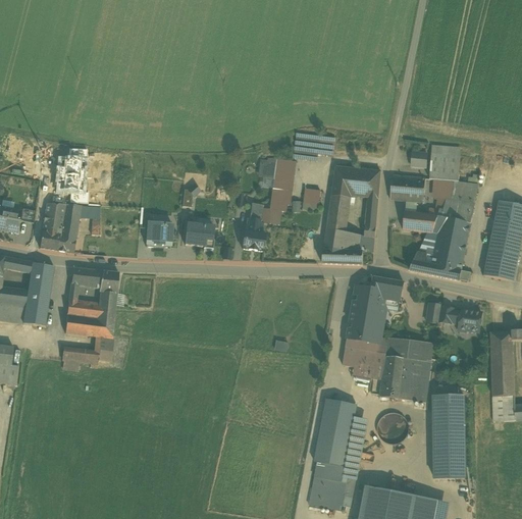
[(334,156),(336,137),(319,134),(319,136),(298,133),(294,157),(318,160),(318,154),(334,156)]
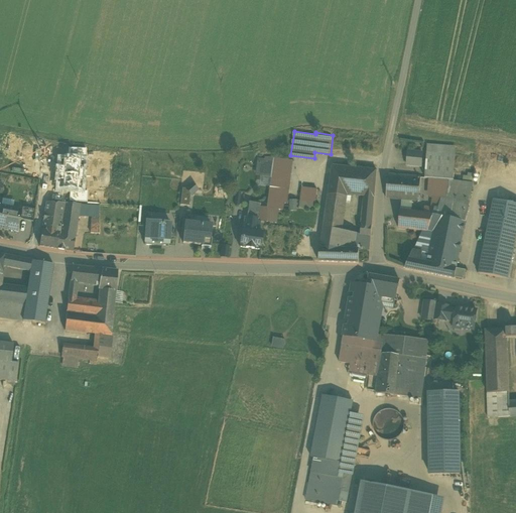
[(456,143),(427,142),(425,176),(428,176),(454,177),(456,143)]
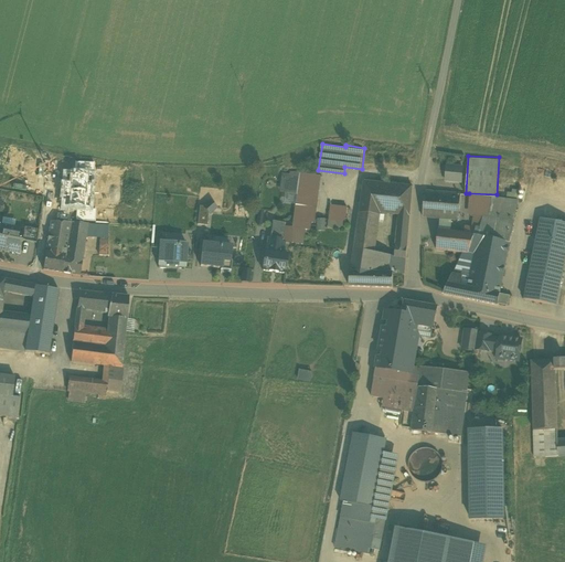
[(74,160),(73,173),(93,175),(94,161),(74,160)]
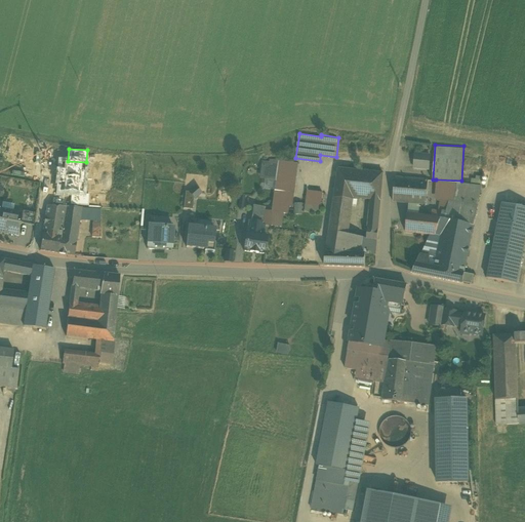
[(431,152),(414,151),(413,167),(430,168),(431,152)]
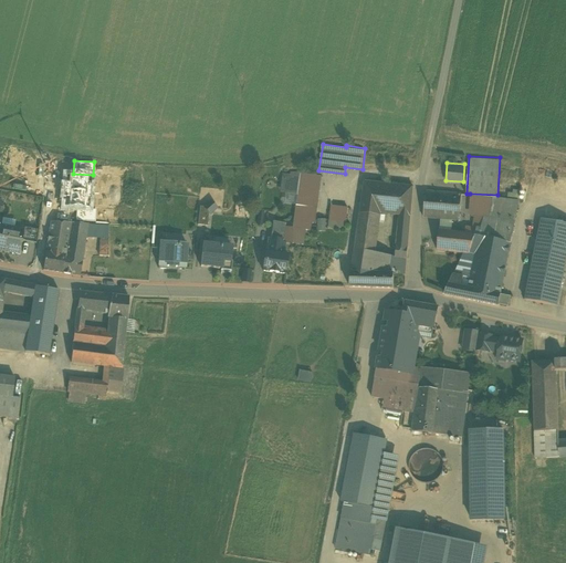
[(322,174),(300,170),(299,175),(296,191),(292,226),(294,226),(292,241),(303,242),(305,227),(310,228),(313,205),(317,206),(322,174)]
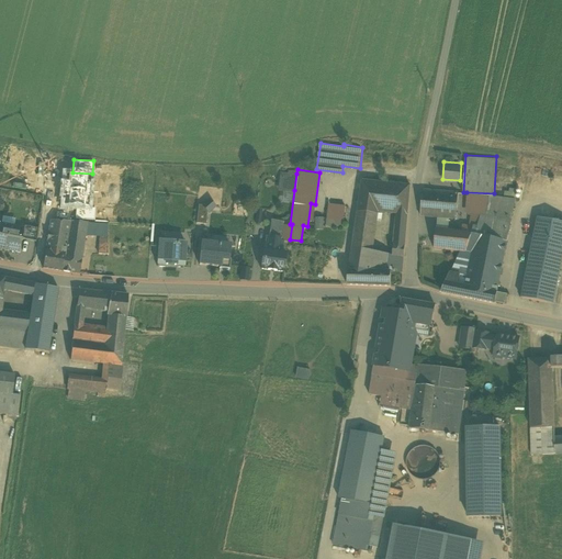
[(72,172),(65,171),(65,180),(63,180),(63,188),(90,189),(91,174),(72,172)]
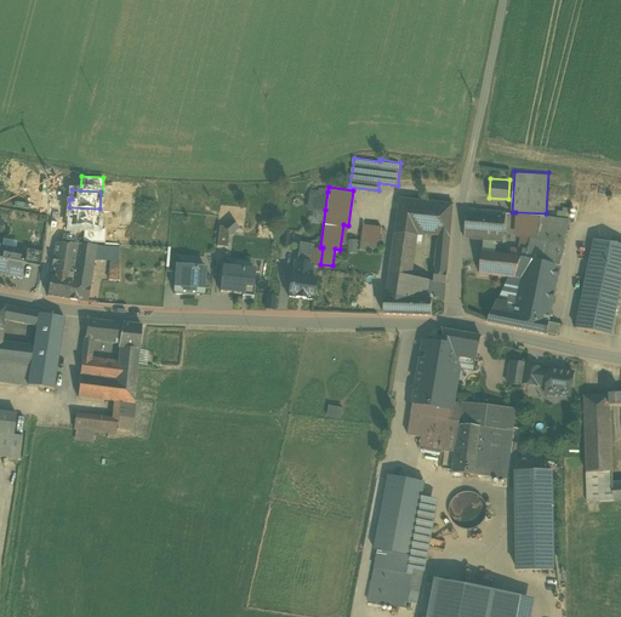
[(325,210),(328,192),(312,190),(309,200),(313,207),(318,207),(320,210),(325,210)]
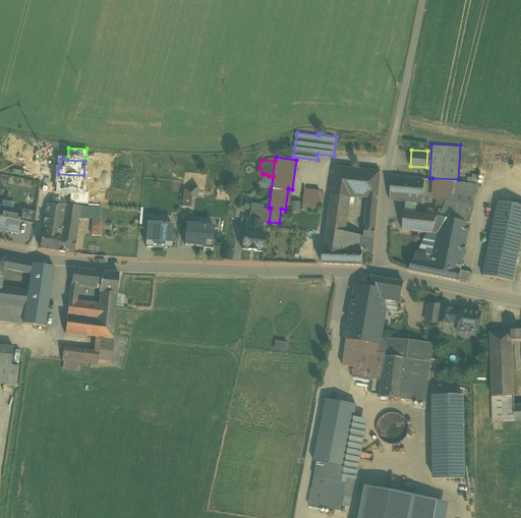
[(350,194),(367,196),(377,197),(379,170),(335,165),(331,192),(350,194)]
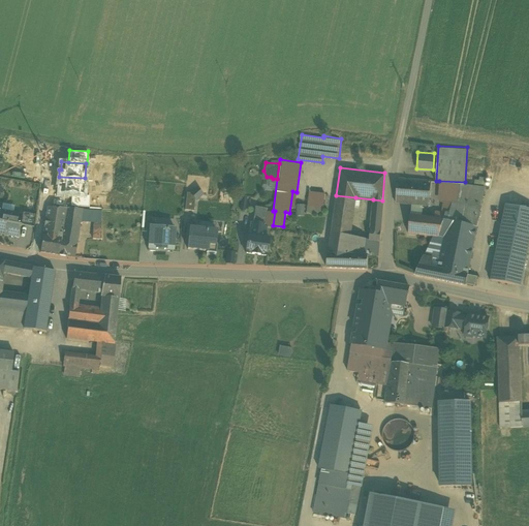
[(431,179),(398,176),(396,202),(411,203),(423,204),(429,205),(431,179)]
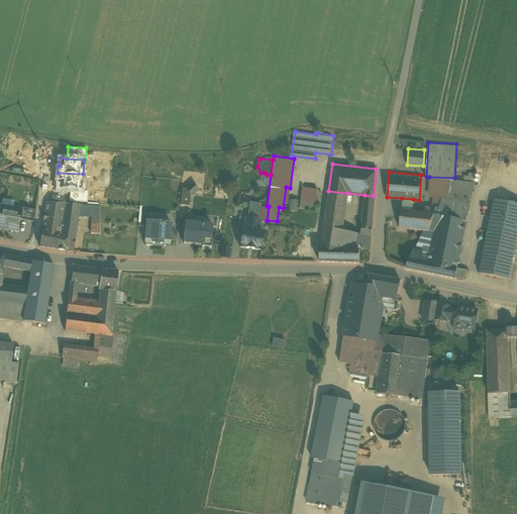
[(83,174),(58,173),(57,180),(58,181),(58,188),(69,189),(82,190),(83,174)]
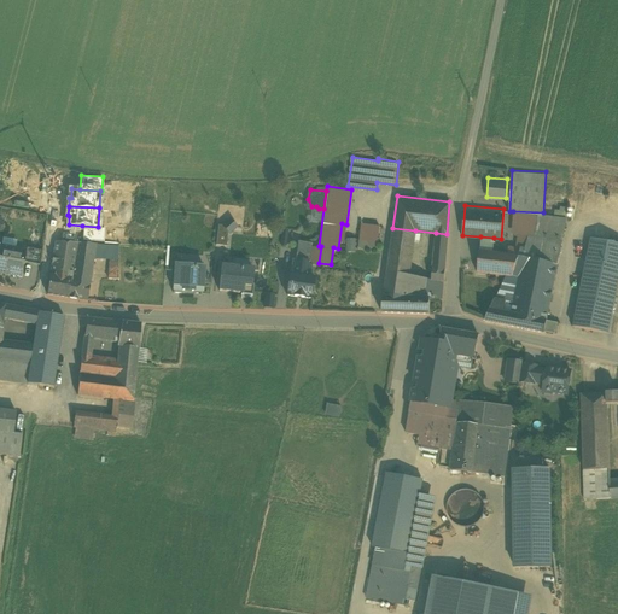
[(490,308),(546,319),(566,216),(543,212),(513,211),(513,222),(517,223),(516,233),(519,233),(517,246),(522,246),(519,253),(493,250),(479,249),(477,270),(505,274),(490,308)]
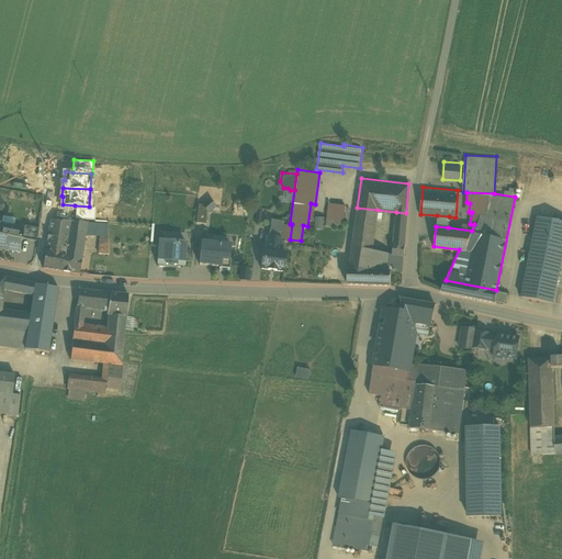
[(198,203),(195,222),(204,223),(206,209),(210,209),(214,204),(209,199),(202,203),(198,203)]
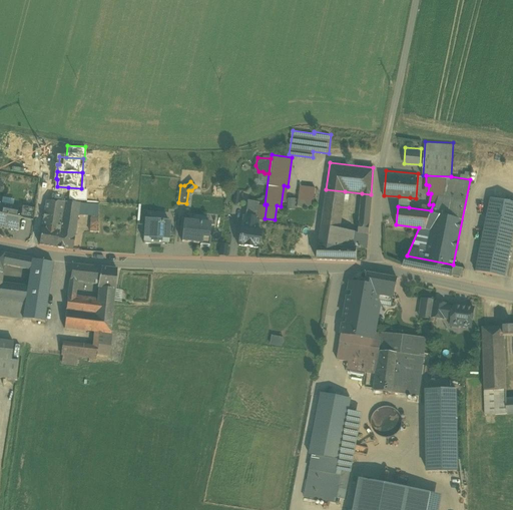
[(313,198),(314,186),(299,184),(299,197),(313,198)]
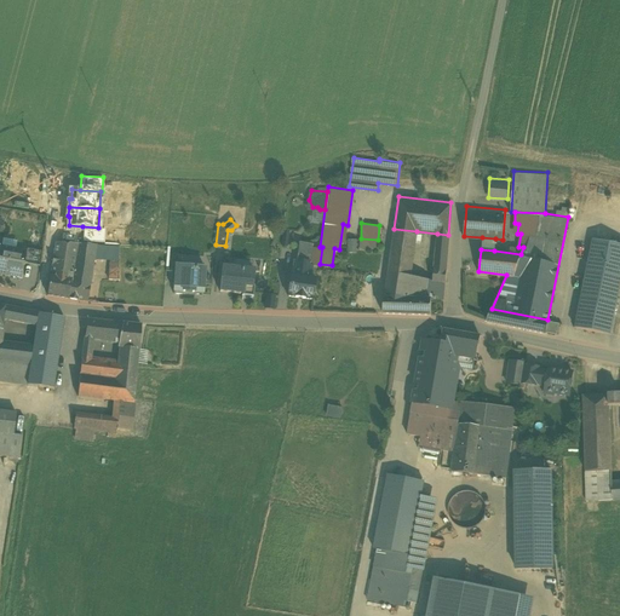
[(82,226),(82,240),(104,241),(105,228),(82,226)]
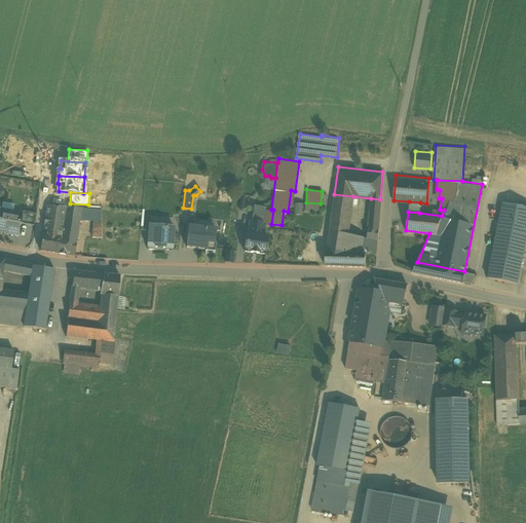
[(327,252),(366,254),(377,254),(377,238),(367,236),(349,234),(353,196),(334,194),(327,252)]
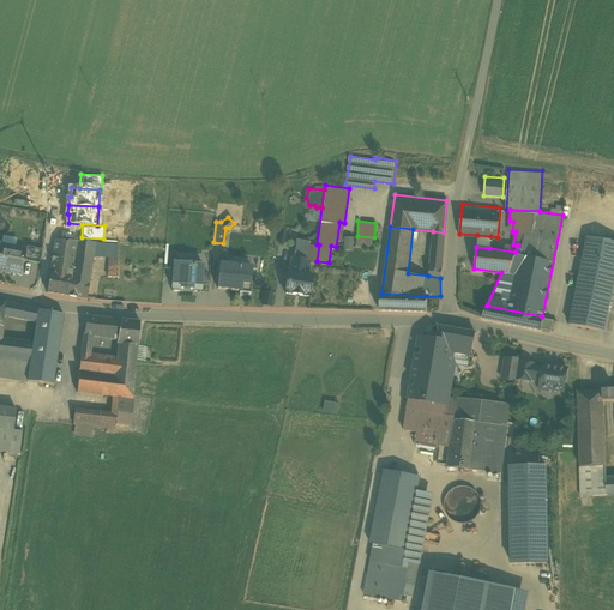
[(441,266),(444,233),(433,231),(429,265),(441,266)]
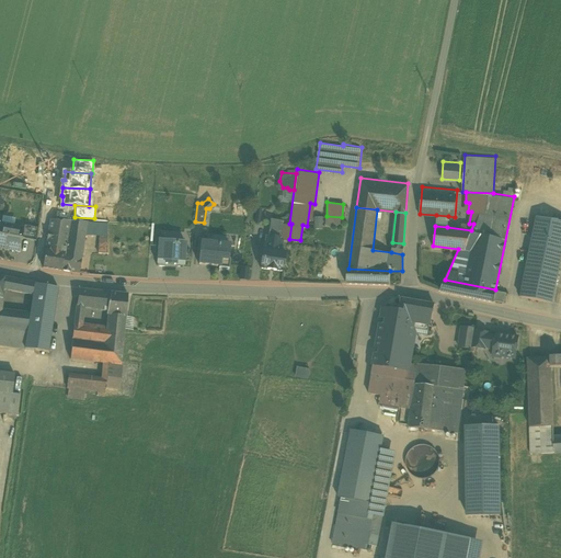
[(560,257),(560,218),(536,214),(521,294),(552,302),(560,257)]
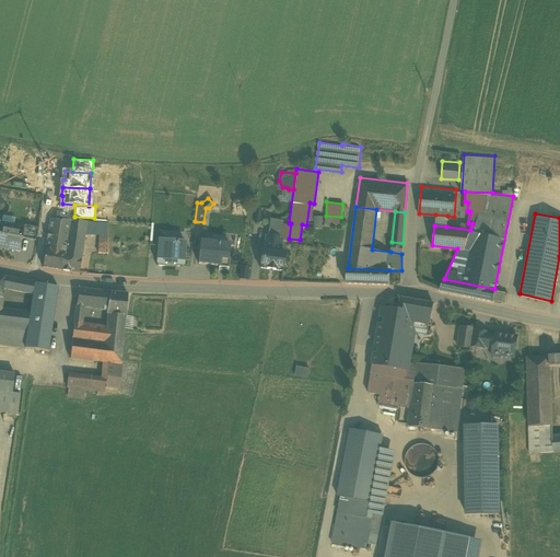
[(447,216),(435,215),(434,225),(446,227),(447,216)]
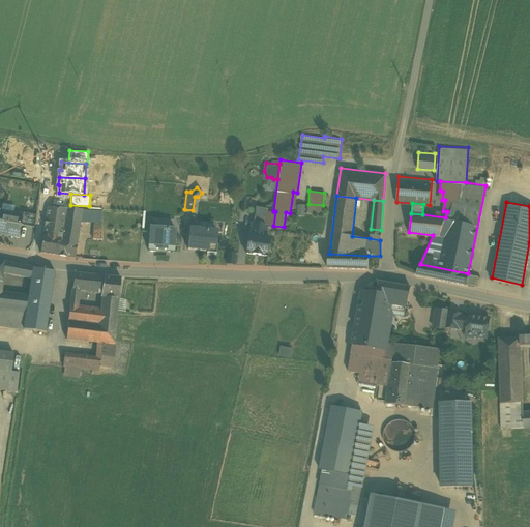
[(252,233),(248,233),(245,252),(266,255),(269,236),(262,235),(266,207),(257,205),(255,214),(252,233)]
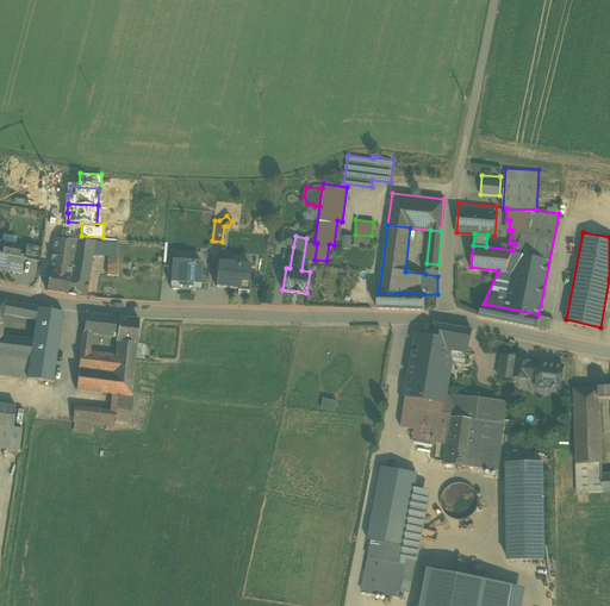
[(75,238),(54,237),(47,288),(67,292),(75,238)]
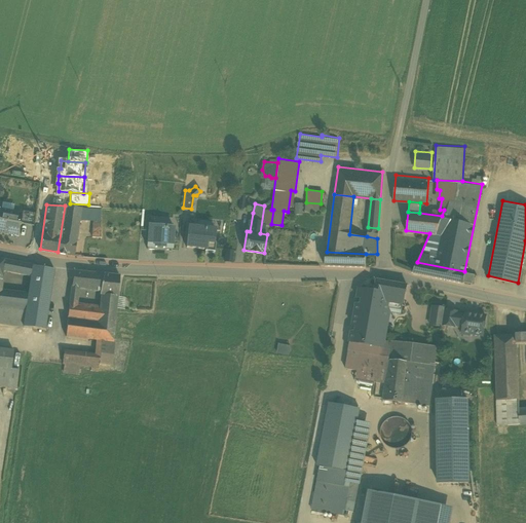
[(81,207),(65,206),(58,252),(74,254),(80,215),(81,207)]
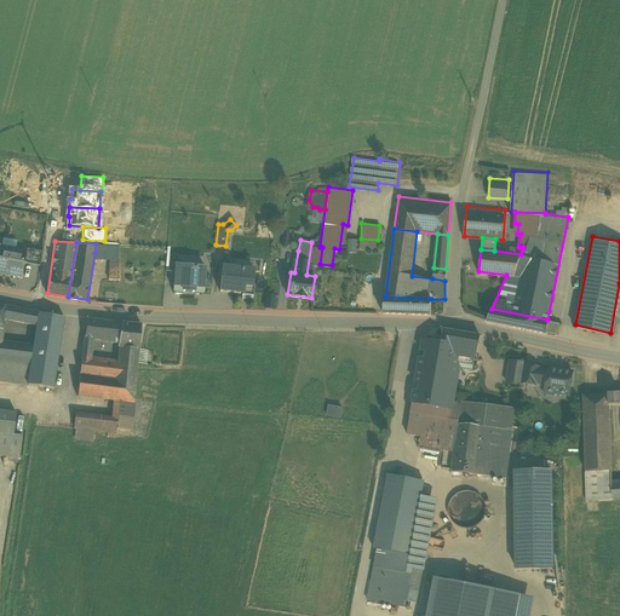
[(26,249),(0,243),(0,270),(21,275),(23,262),(26,249)]
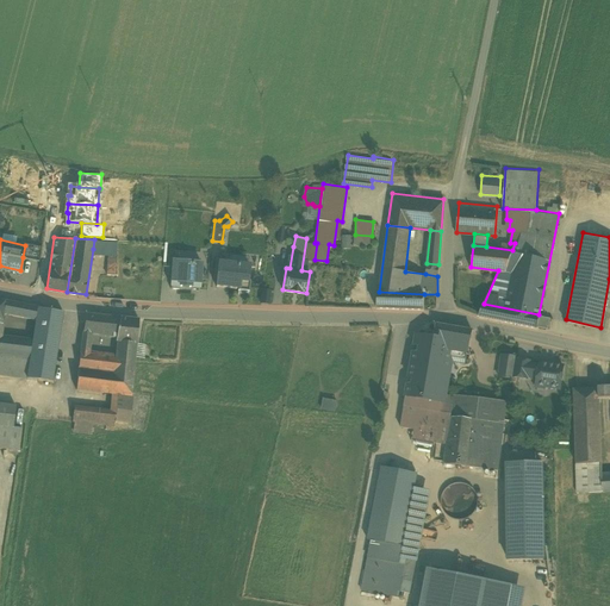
[(117,241),(94,239),(93,249),(109,250),(107,273),(117,274),(117,263),(116,262),(117,241)]
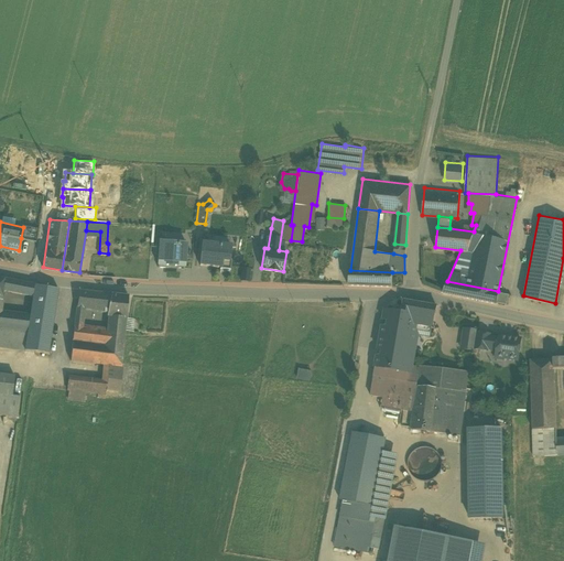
[(39,227),(24,225),(23,227),(21,238),(35,240),(39,227)]
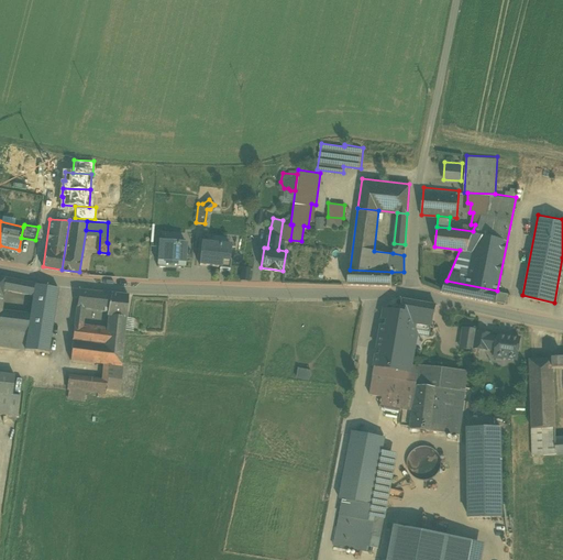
[(184,264),(186,242),(159,240),(157,264),(167,265),(167,263),(184,264)]
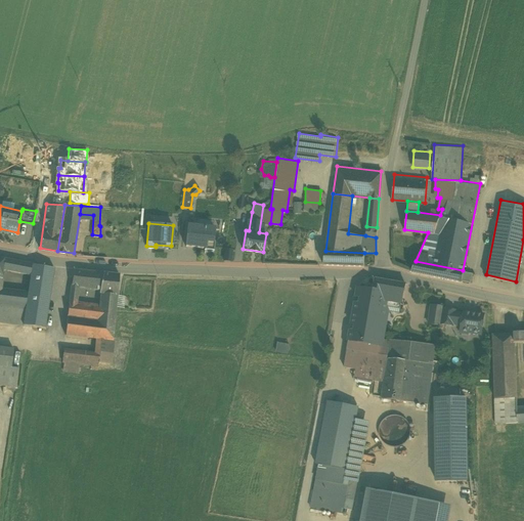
[(213,240),(214,227),(187,224),(185,245),(204,247),(206,247),(206,241),(213,242),(213,240)]
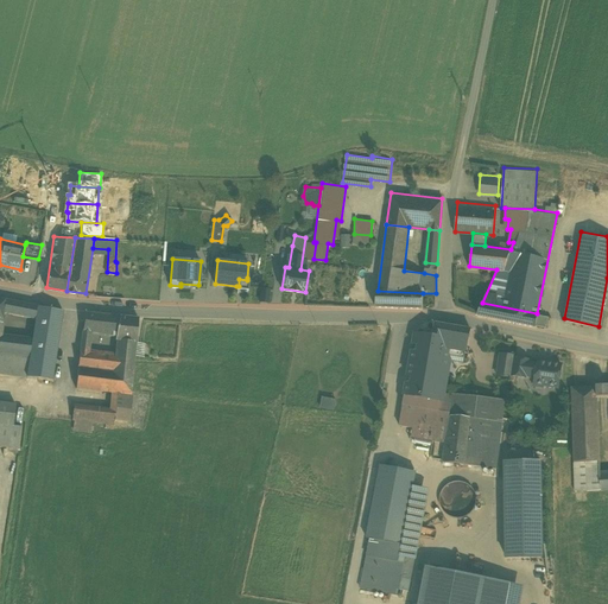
[(425,262),(424,273),(436,275),(437,264),(425,262)]
